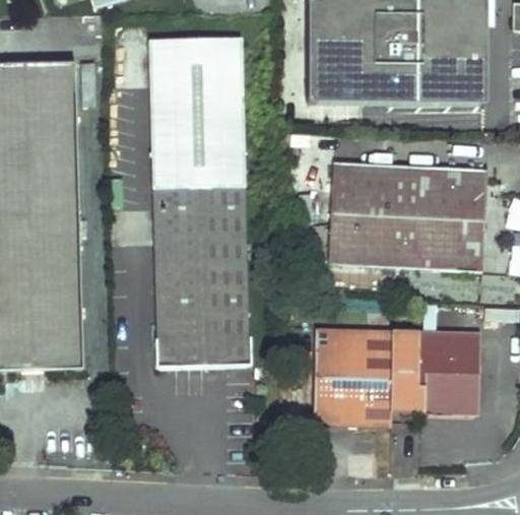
[(309,0),(309,102),(372,102),(387,102),(387,0),(309,0)]
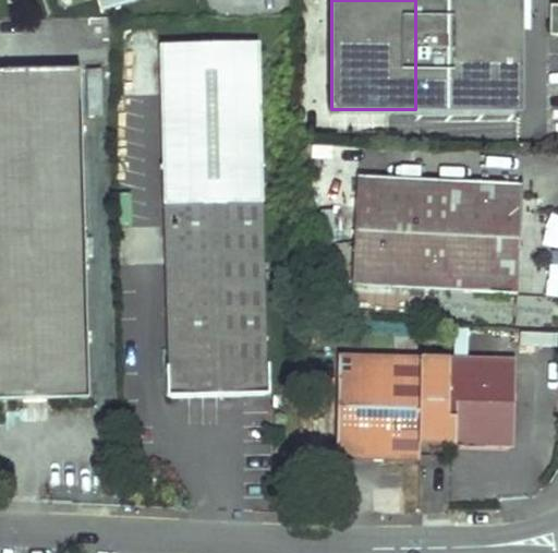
[(415,0),(415,109),(522,109),(522,8),(452,8),(452,0),(415,0)]
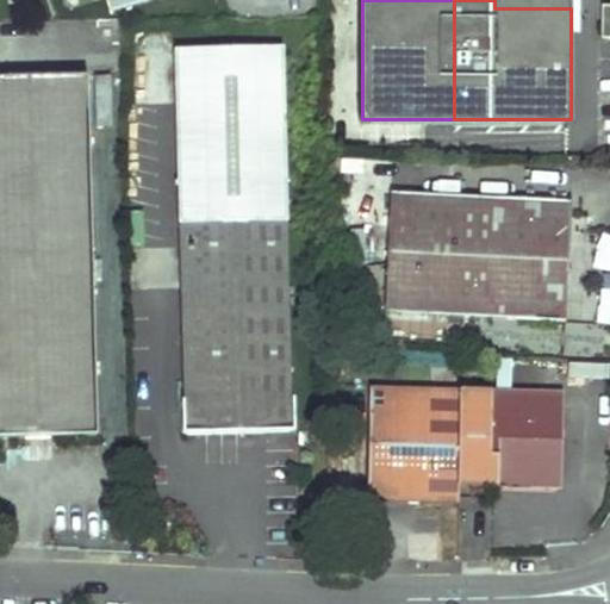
[(175,45),(186,431),(292,429),(287,216),(290,216),(285,43),(175,45)]
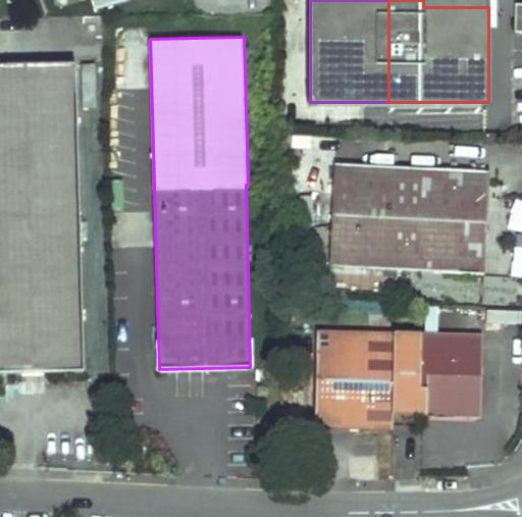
[(74,62),(0,62),(0,369),(83,368),(74,62)]
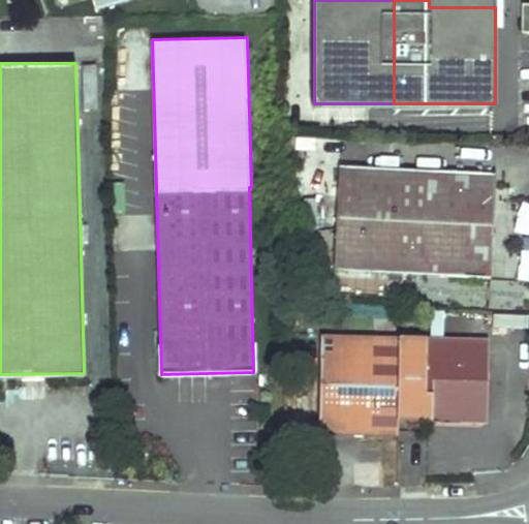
[(83,63),(84,105),(96,105),(95,63),(83,63)]
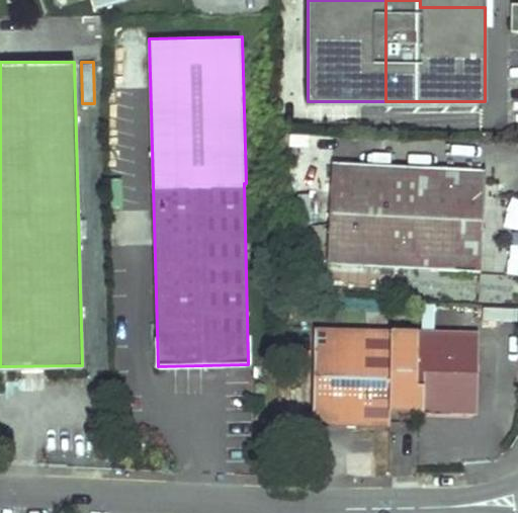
[(485,169),(332,160),(327,261),(356,263),(480,270),(485,169)]
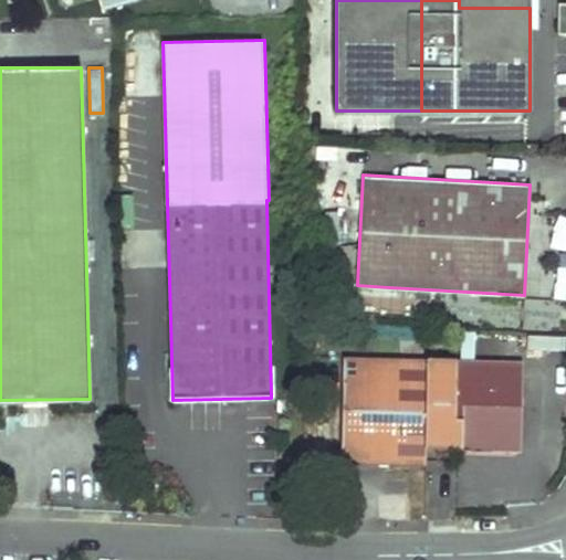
[(522,362),(344,358),(342,441),(369,442),(369,458),(426,460),(427,444),(480,446),(485,440),(521,441),(522,362)]
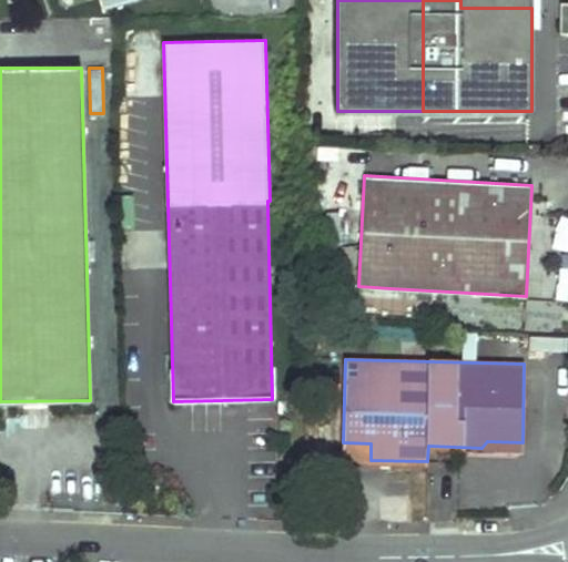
[(371,443),(343,442),(343,459),(371,460),(371,443)]
